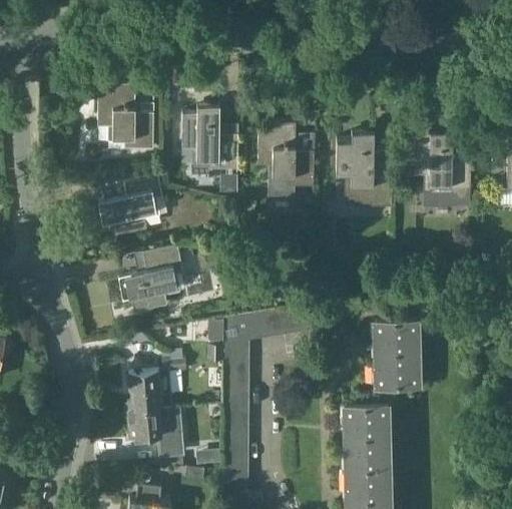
[(154,149),(154,113),(136,113),(136,85),(113,84),(113,93),(99,92),(98,127),(109,127),(108,142),(126,142),(125,148),(154,149)]
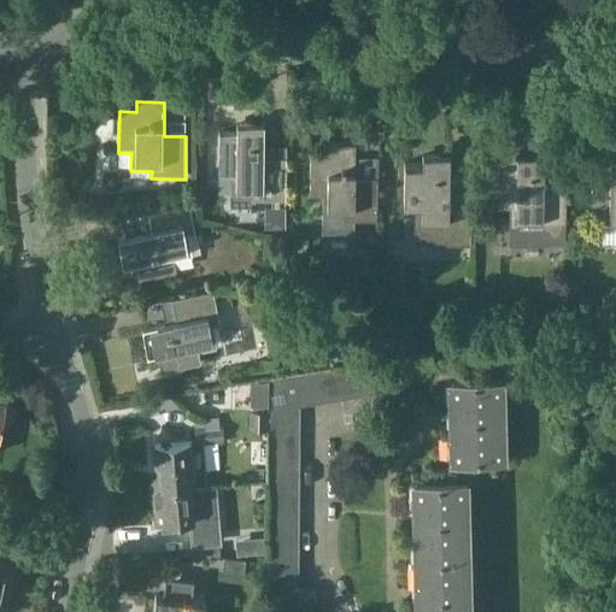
[(265,127),(238,127),(238,136),(220,136),(220,178),(233,178),(233,196),(253,196),(252,204),(287,205),(287,162),(265,162),(265,127)]
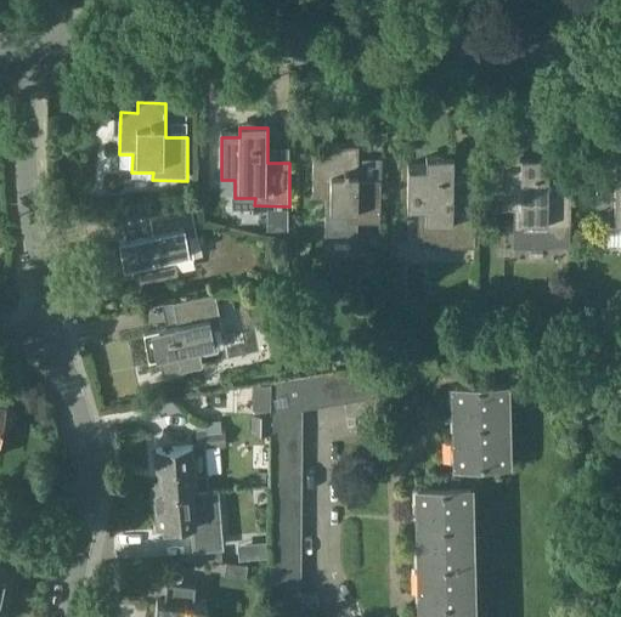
[(314,158),(314,199),(326,201),(326,219),(326,239),(359,239),(359,226),(382,227),(382,162),(360,162),(360,148),(332,148),(332,158),(314,158)]
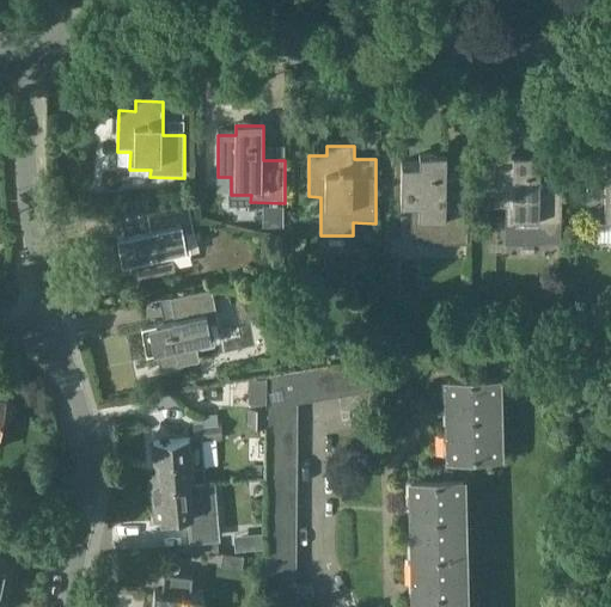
[(402,166),(402,208),(415,208),(414,226),(414,245),(469,245),(469,234),(469,191),(446,191),(447,157),(420,157),(420,167),(402,166)]
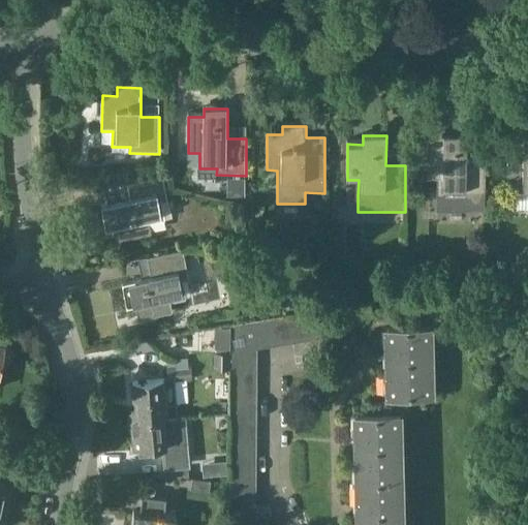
[(429,144),(428,180),(439,180),(439,195),(438,212),(486,213),(486,202),(486,165),(467,165),(467,135),(443,135),(443,144),(429,144)]
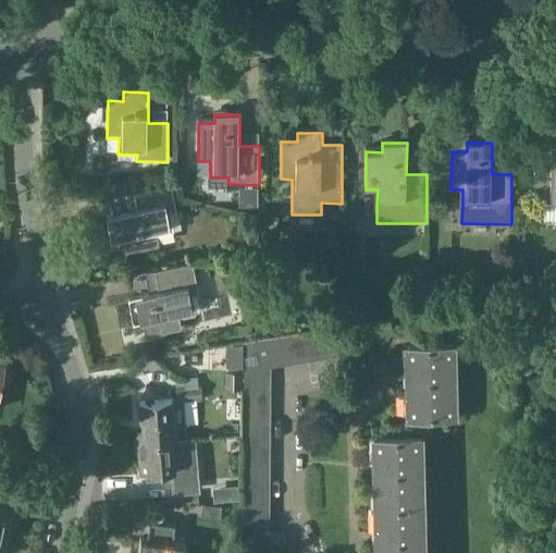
[(535,151),(535,188),(546,189),(546,206),(546,223),(555,223),(555,143),(552,143),(552,151),(535,151)]
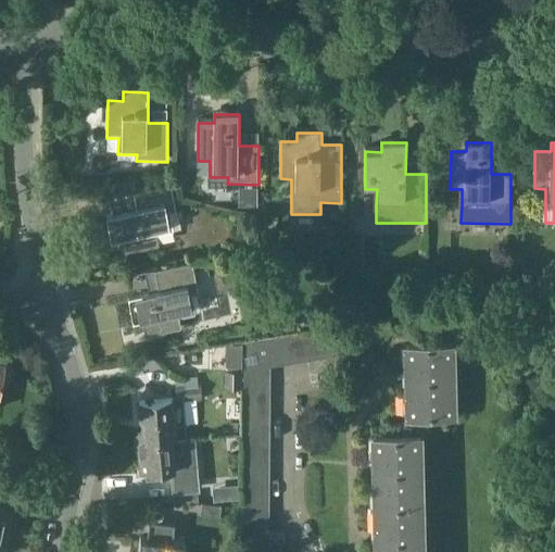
[(172,185),(134,191),(137,212),(106,217),(112,241),(121,240),(124,255),(160,249),(158,237),(174,234),(171,216),(177,215),(172,185)]
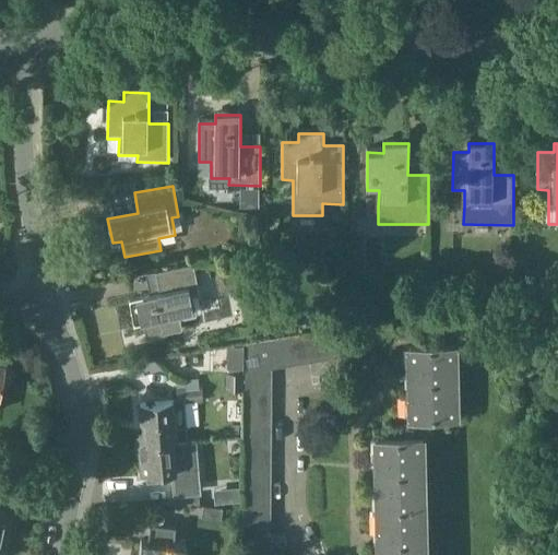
[(130,302),(134,326),(144,323),(147,340),(183,332),(181,321),(198,318),(194,299),(201,298),(194,268),(156,275),(161,295),(130,302)]
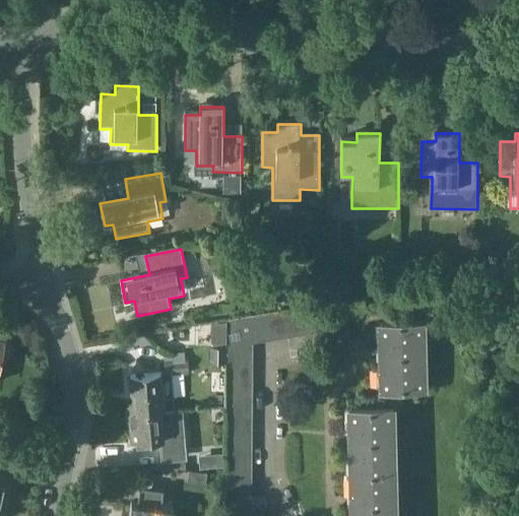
[(245,268),(245,272),(248,276),(252,276),(255,273),(255,268),(252,265),(248,265),(245,268)]
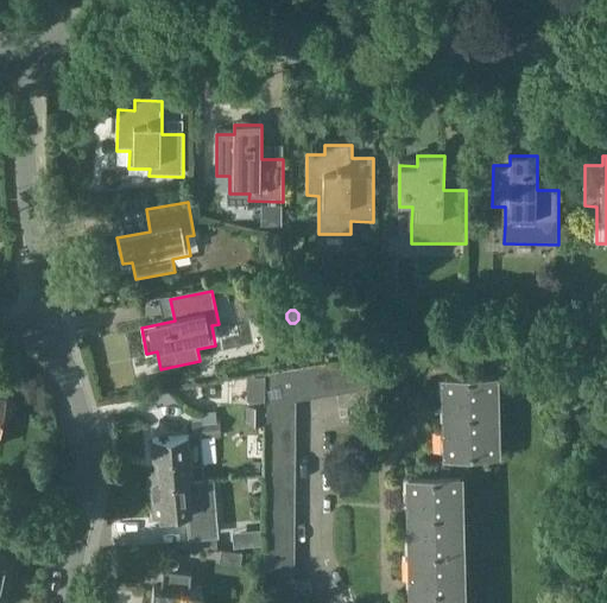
[(375,359),(362,361),(367,389),(381,387),(375,359)]
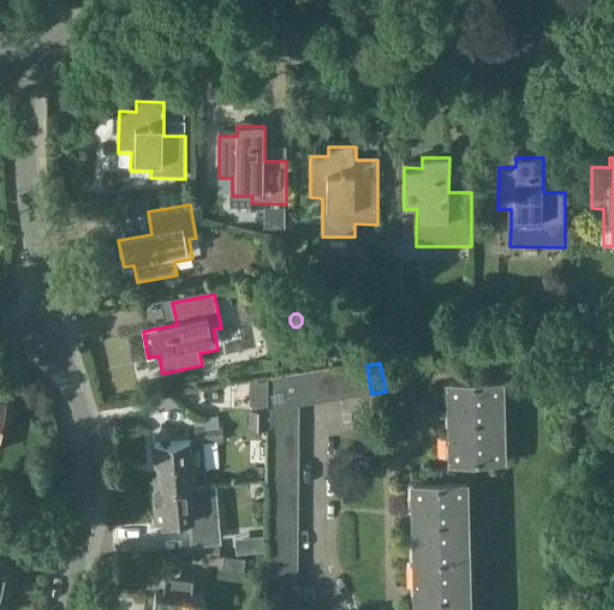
[(357,396),(371,394),(367,365),(352,368),(357,396)]
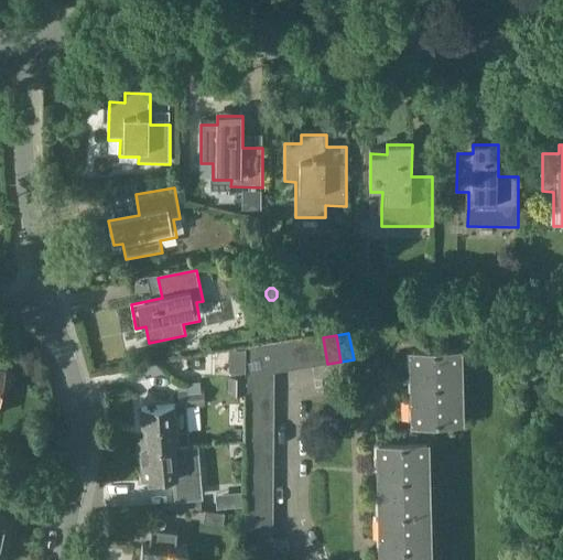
[(314,366),(327,364),(323,337),(310,340),(314,366)]
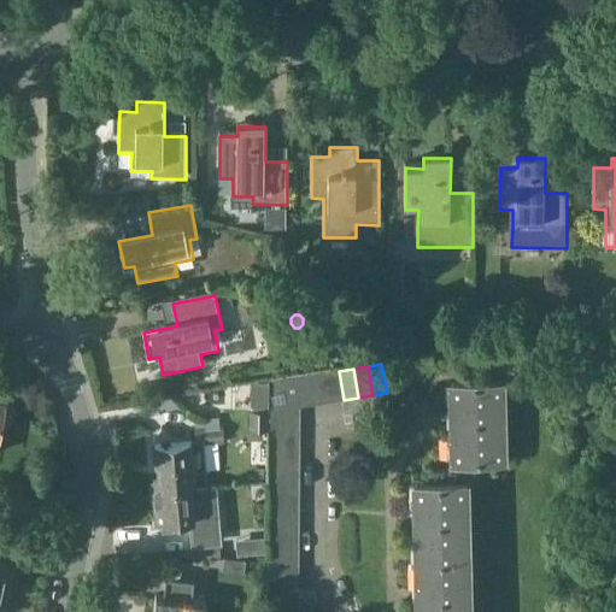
[(329,402),(344,400),(339,371),(324,374),(329,402)]
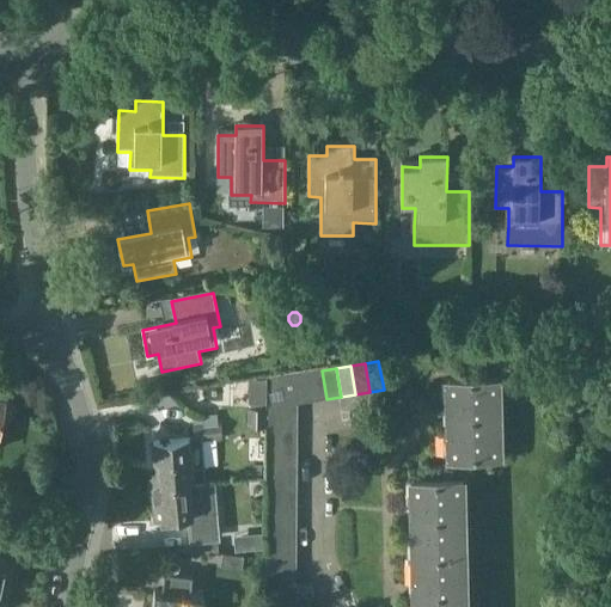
[(312,402),(327,399),(322,371),(307,373),(312,402)]
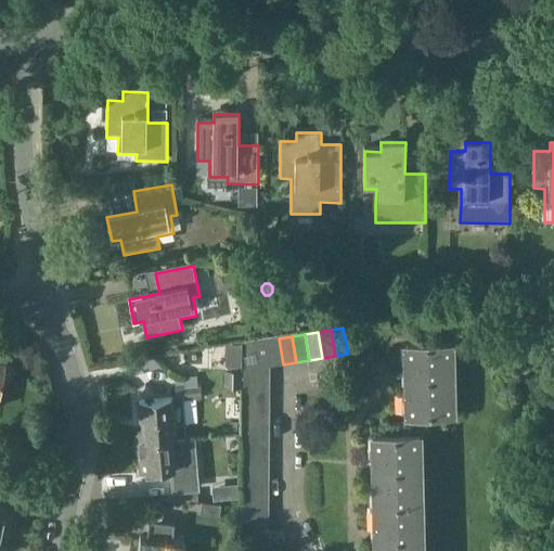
[(270,367),(283,364),(279,338),(266,341),(270,367)]
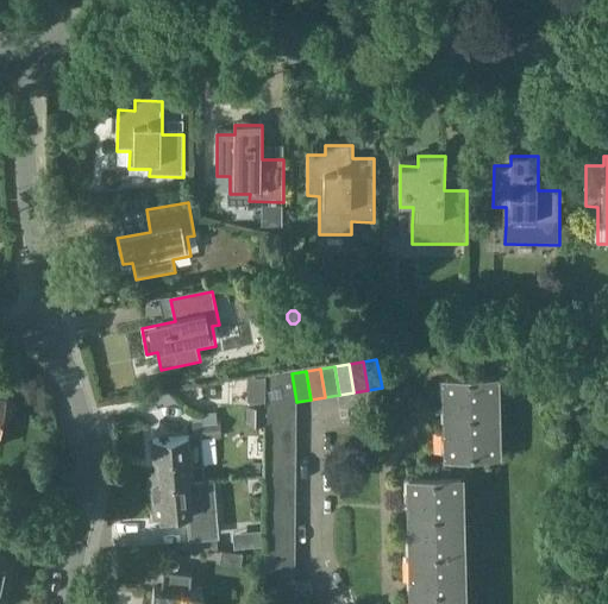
[(292,373),(268,378),(267,402),(296,402),(292,373)]
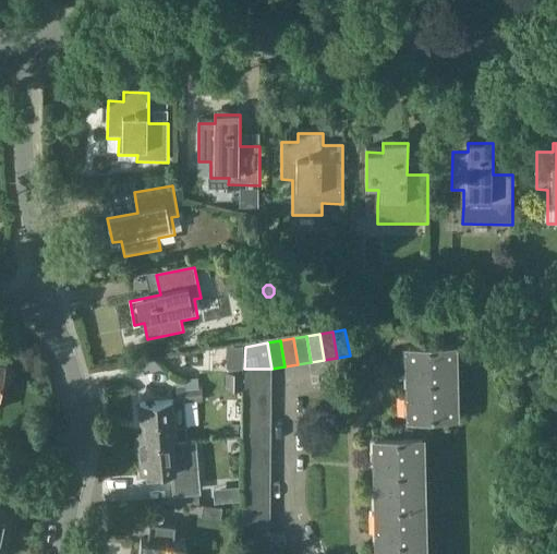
[(243,373),(243,347),(228,349),(228,373),(243,373)]
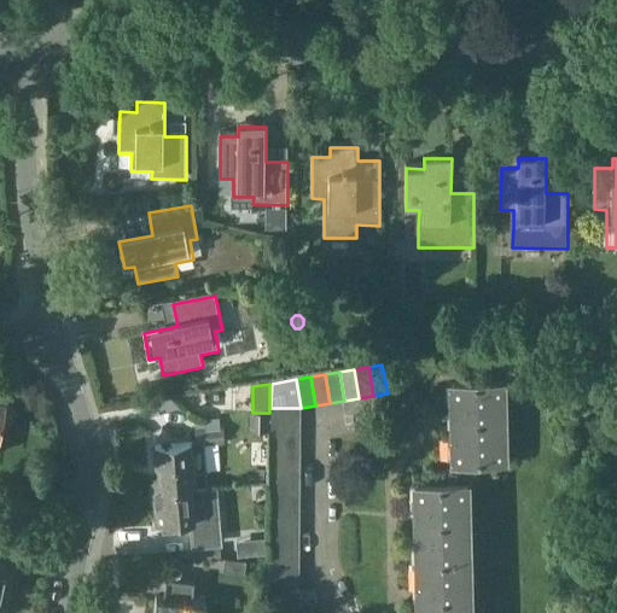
[(505,386),(452,387),(454,465),(507,462),(505,386)]
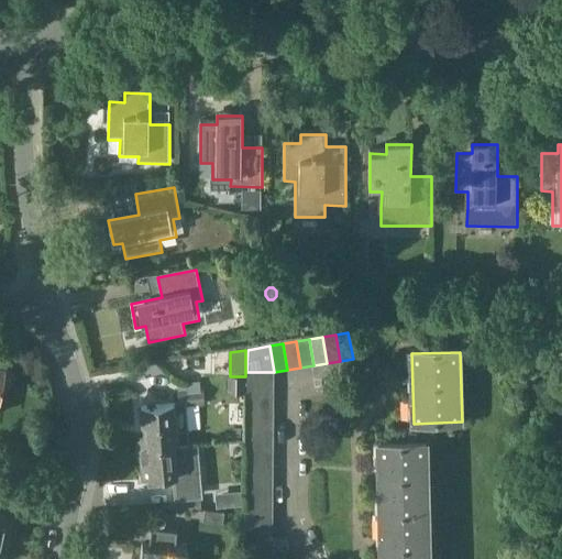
[(246,385),(274,385),(274,372),(246,372),(246,385)]
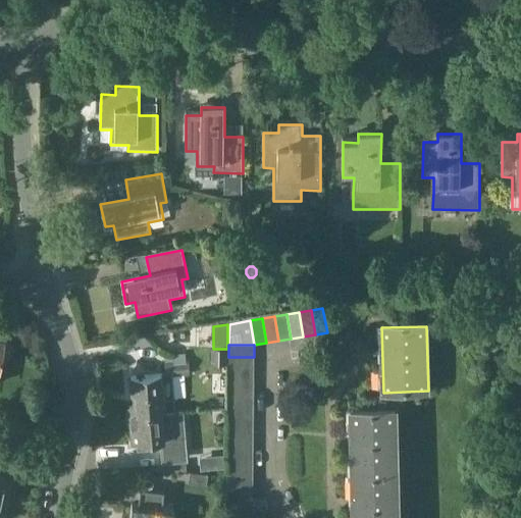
[(227,368),(227,351),(211,351),(211,368),(227,368)]
